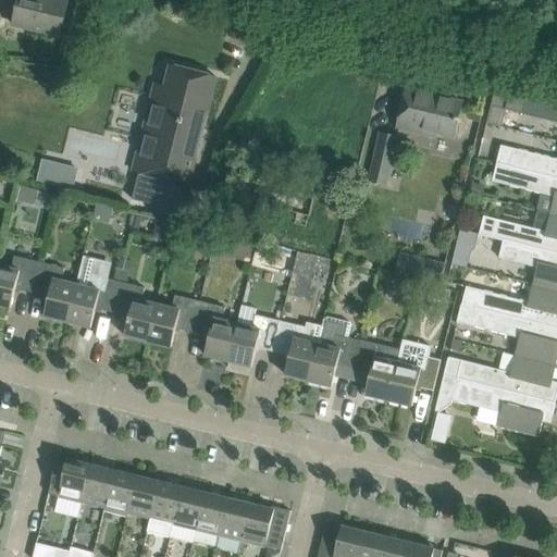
[(19,0),(13,25),(35,31),(60,36),(69,1),(64,0),(19,0)]
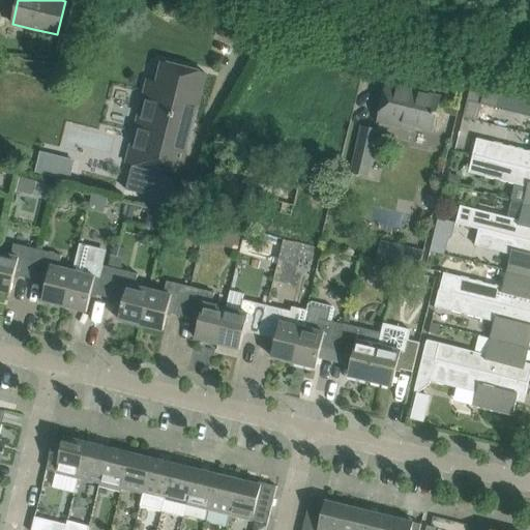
[(148,80),(126,164),(179,177),(205,74),(163,63),(157,83),(148,80)]
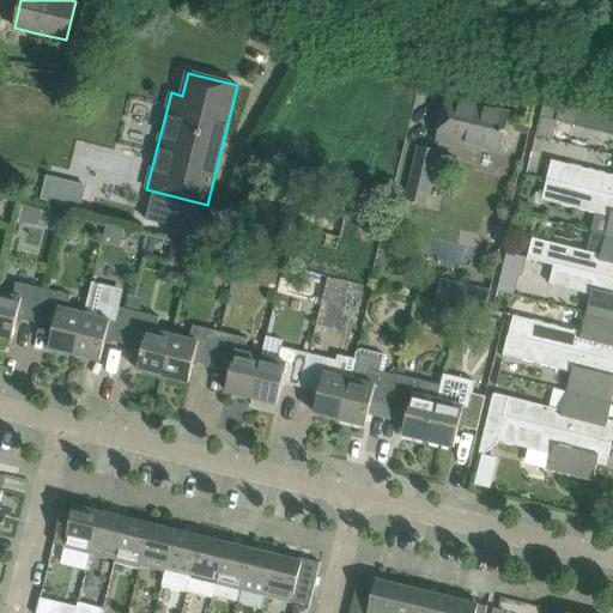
[(480,107),(481,102),(448,95),(437,141),(478,151),(478,146),(499,151),(508,113),(480,107)]
